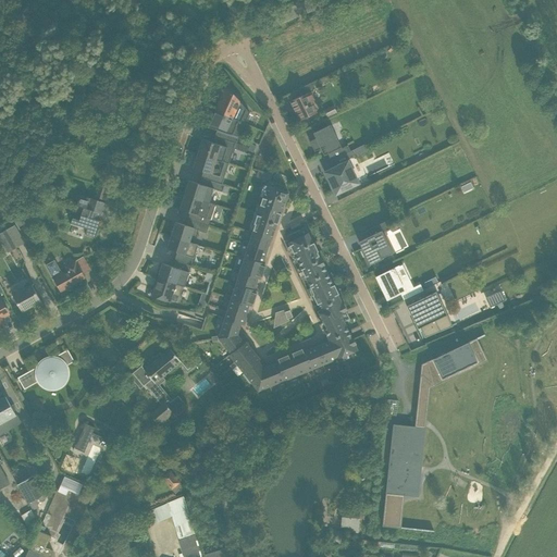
[(227,86),(215,109),(244,122),(249,112),(227,86)]
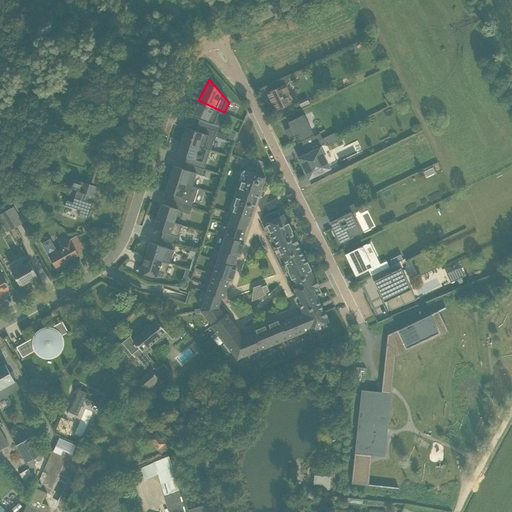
[(264,93),(273,111),(292,102),(284,84),(264,93)]
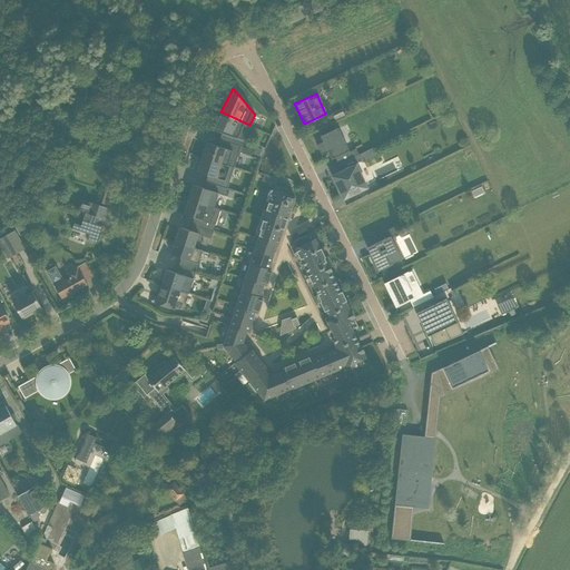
[(249,125),(220,111),(214,129),(245,140),(249,125)]
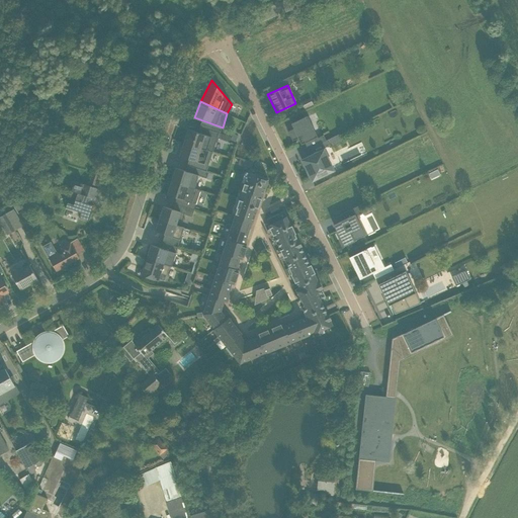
[(299,144),(316,137),(306,114),(289,122),(292,127),(286,131),(291,141),(296,138),(299,144)]
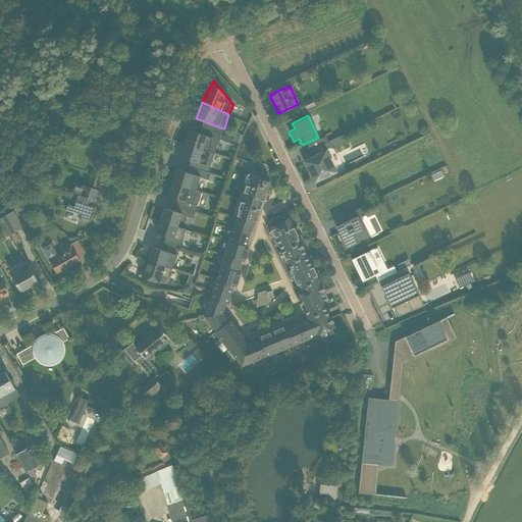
[(187,128),(183,143),(208,151),(213,137),(187,128)]
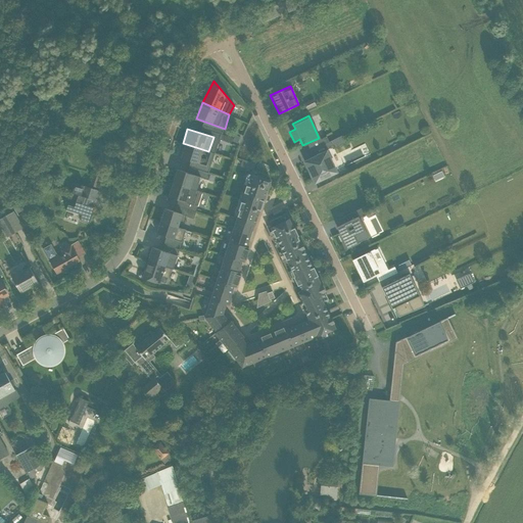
[(334,135),(323,141),(327,148),(338,143),(334,135)]
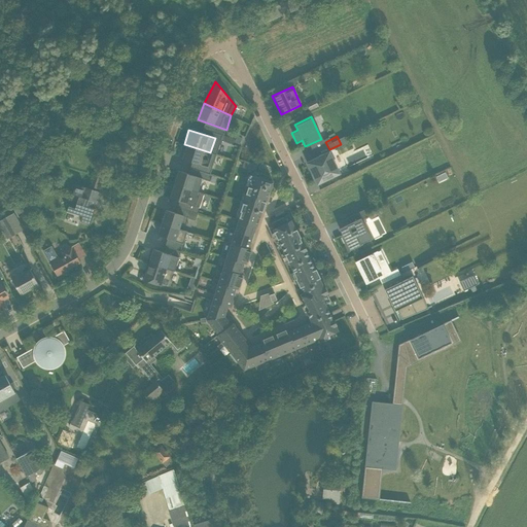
[(180,157),(206,166),(210,152),(184,144),(180,157)]
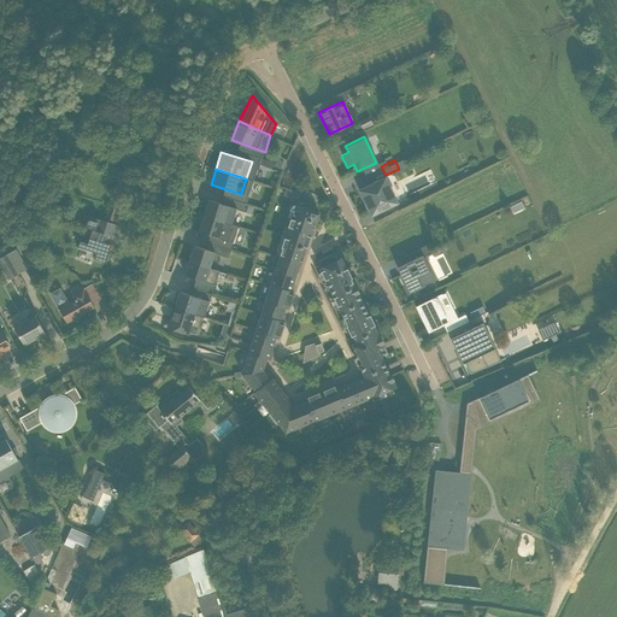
[(368,216),(397,203),(383,176),(356,188),(368,216)]
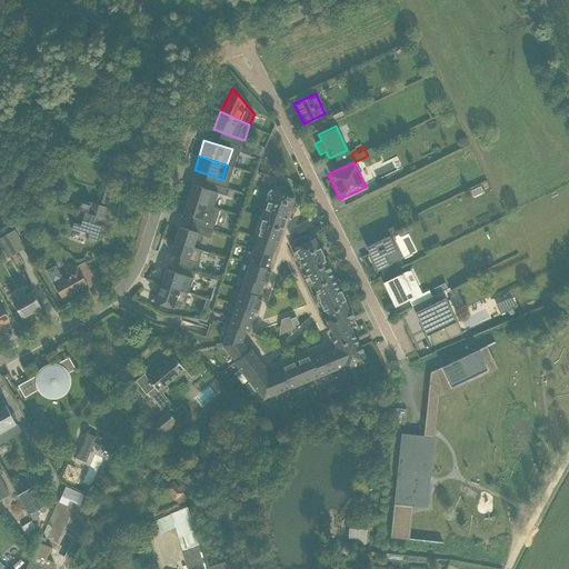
[(190,183),(186,198),(212,207),(217,192),(190,183)]
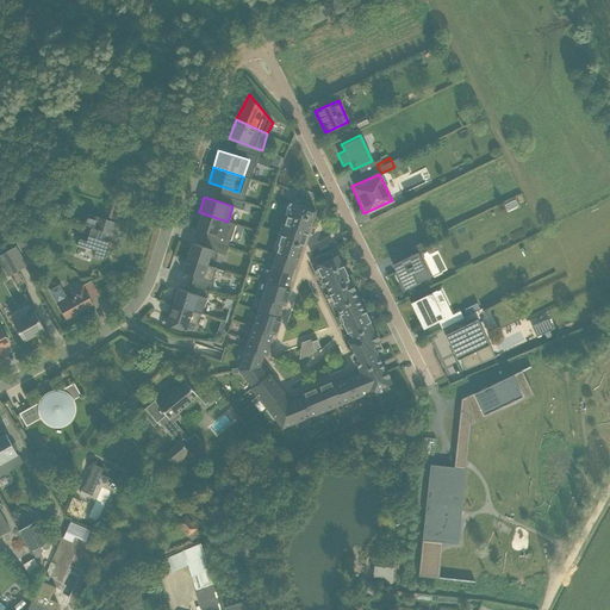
[(287,203),(273,251),(300,260),(316,211),(287,203)]
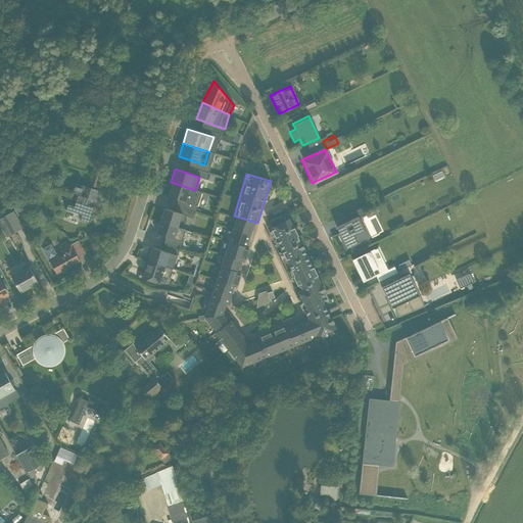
[(167,196),(190,204),(195,190),(171,182),(167,196)]
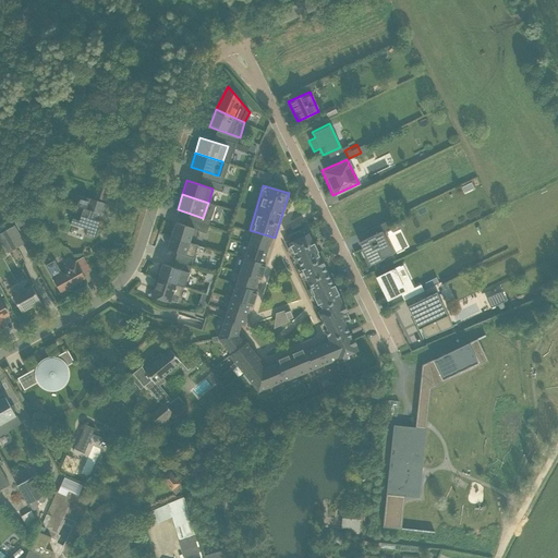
[(83,234),(93,238),(102,203),(76,195),(69,223),(84,228),(83,234)]
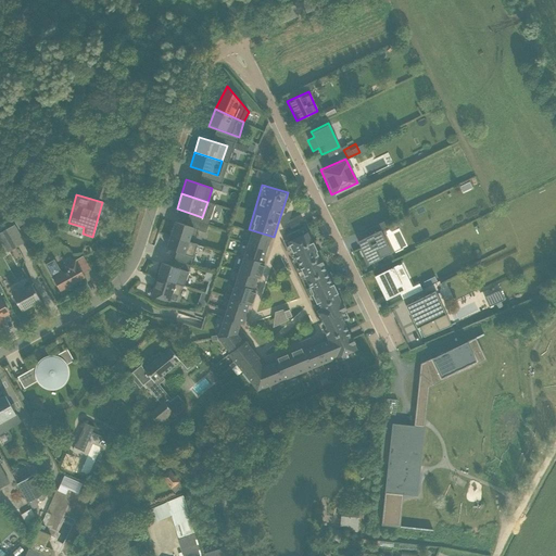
[(11,226),(20,222),(15,214),(7,218),(11,226)]
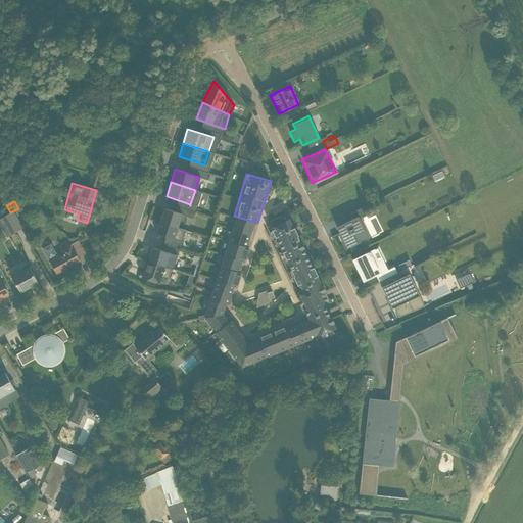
[(162,207),(157,222),(176,228),(181,214),(162,207)]
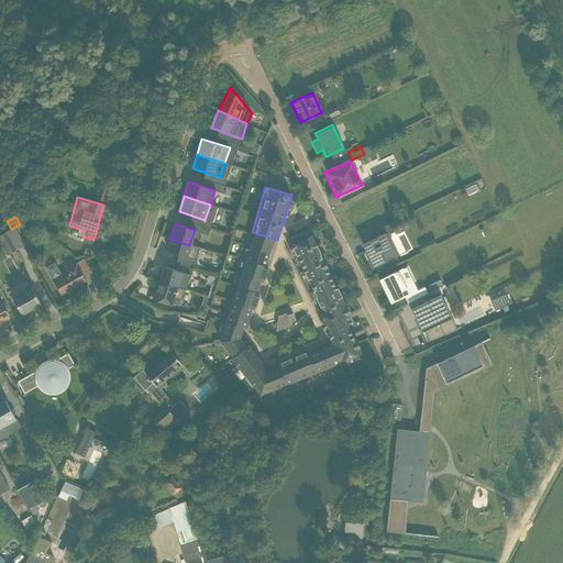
[(390,230),(388,223),(367,233),(370,239),(360,243),(371,268),(384,263),(379,253),(392,247),(384,233),(390,230)]
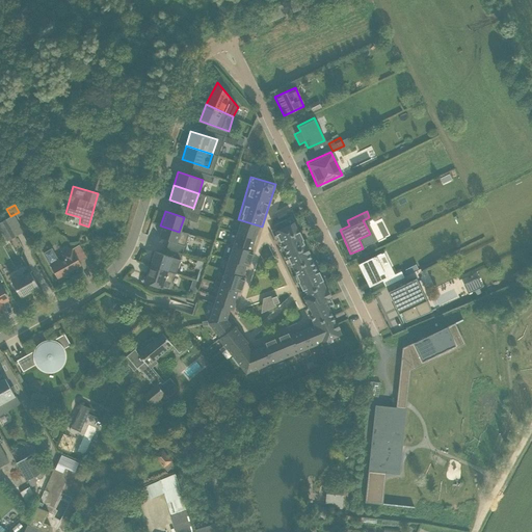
[(0,216),(0,238),(16,232),(8,213),(0,216)]
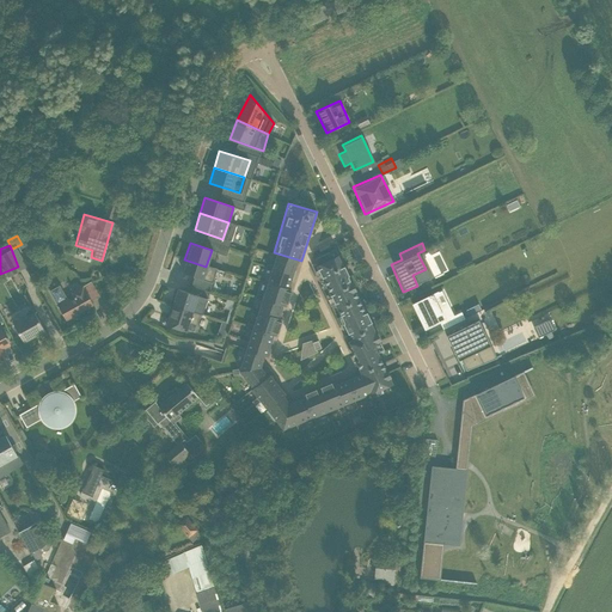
[(301,261),(274,252),(269,265),(297,275),(301,261)]
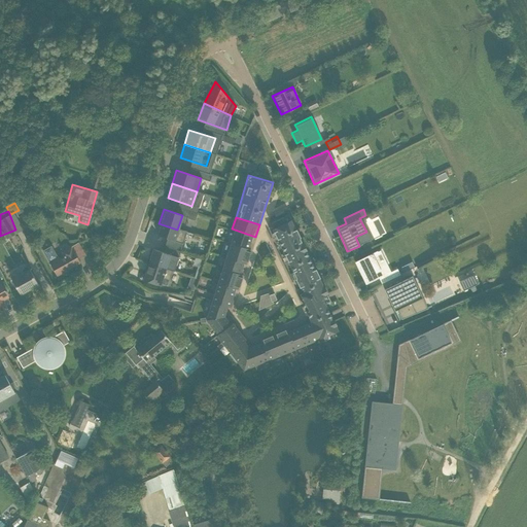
[(295,245),(302,257),(309,254),(292,220),(285,223),(290,235),(295,245)]
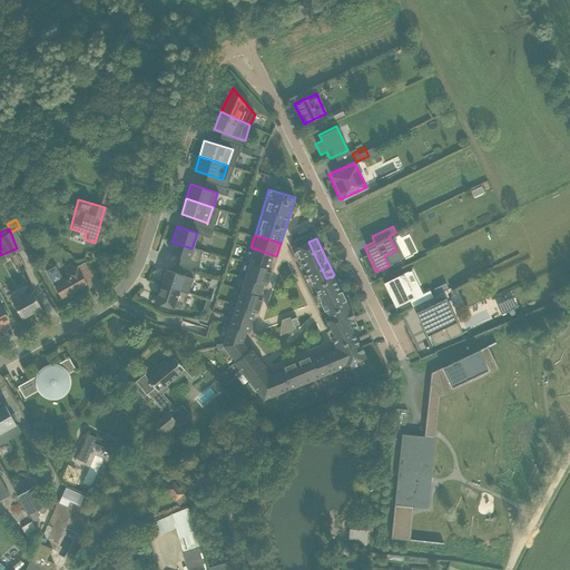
[(168,253),(187,259),(192,248),(172,242),(168,253)]
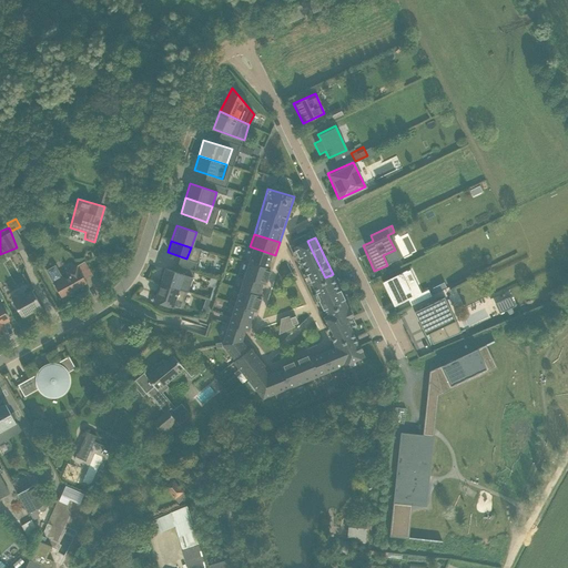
[(302,259),(313,253),(307,241),(296,246),(302,259)]
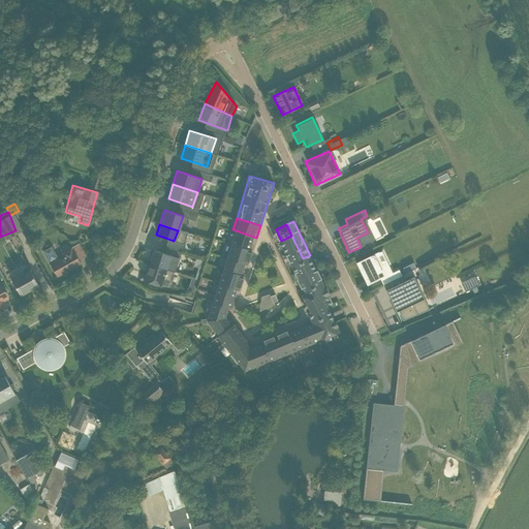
[(256,238),(232,229),(229,241),(253,248),(256,238)]
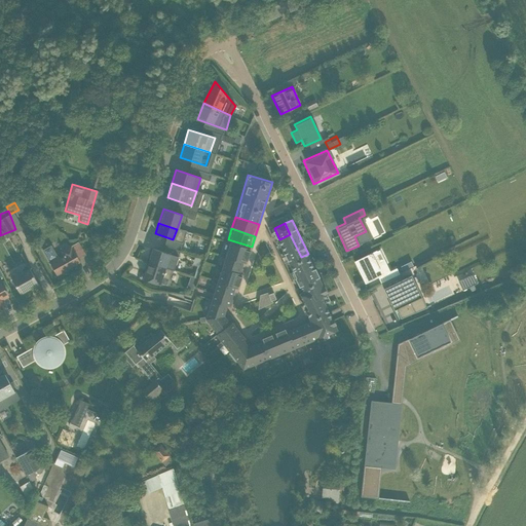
[(279,239),(285,250),(295,245),(290,234),(279,239)]
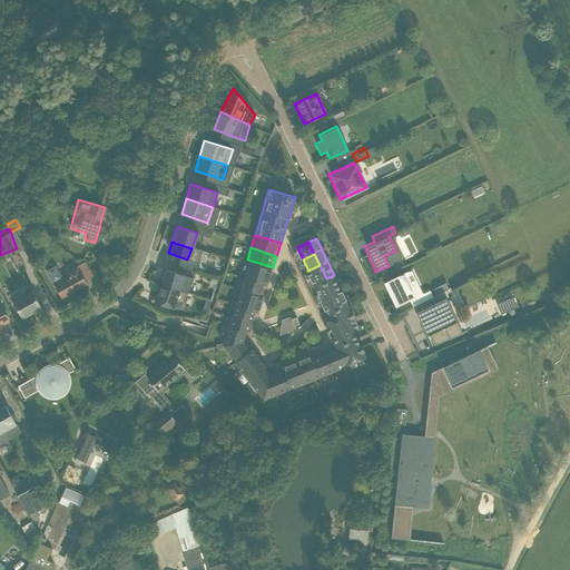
[(273,267),(247,259),(242,276),(268,284),(273,267)]
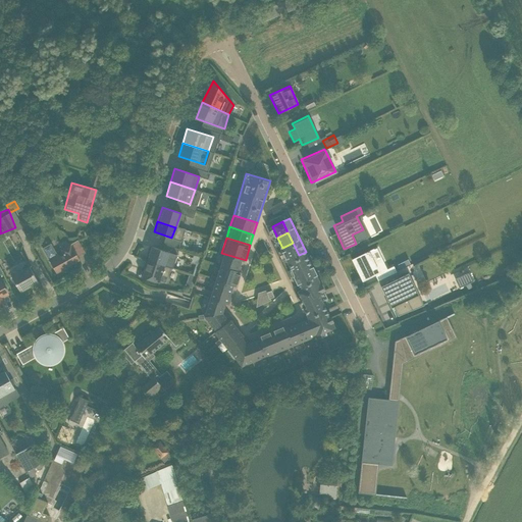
[(288,260),(299,255),(293,243),(282,248),(288,260)]
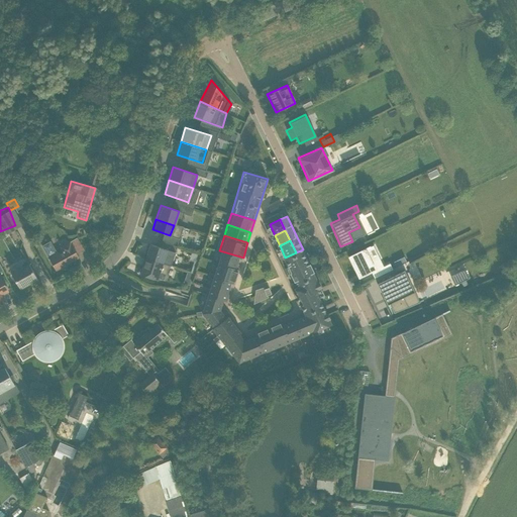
[(54,272),(79,260),(71,243),(45,254),(54,272)]
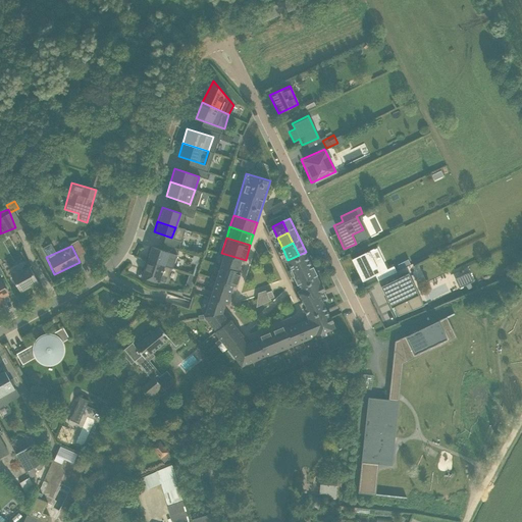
[(151,246),(145,259),(163,266),(168,253),(151,246)]
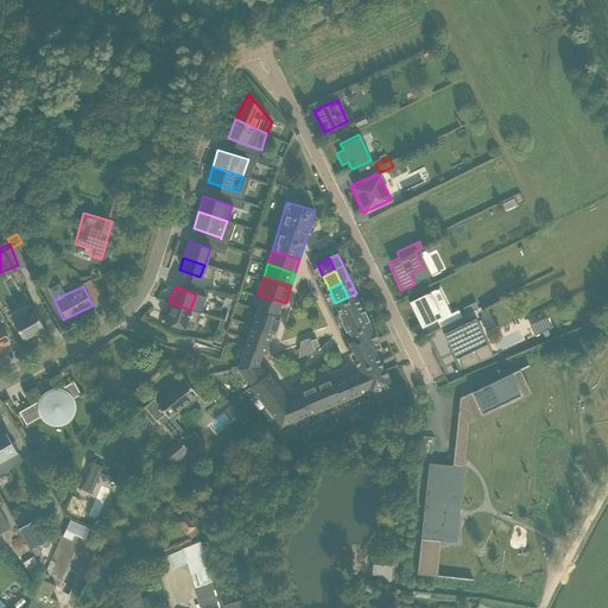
[(418,327),(450,312),(438,287),(406,303),(418,327)]
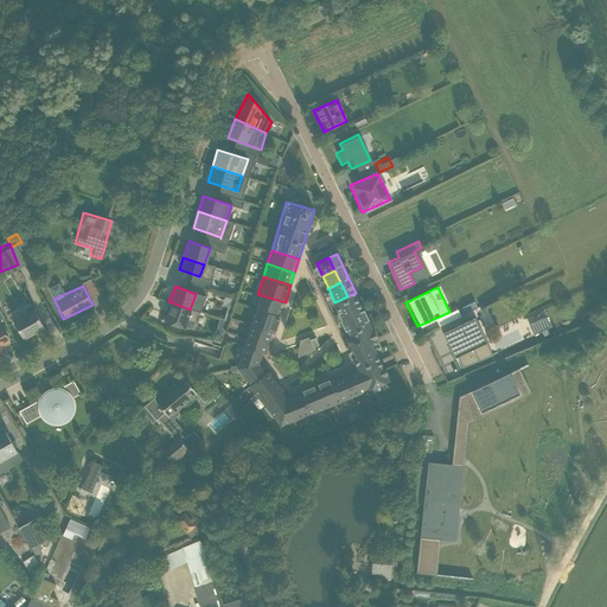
[(343,321),(364,312),(356,293),(347,296),(334,302),(343,321)]
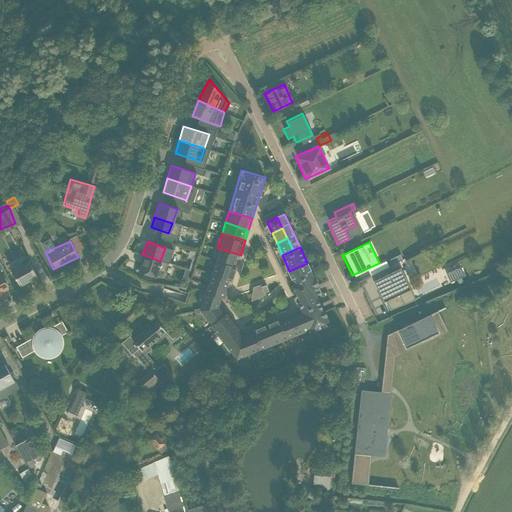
[(241,255),(217,248),(214,259),(237,266),(241,255)]
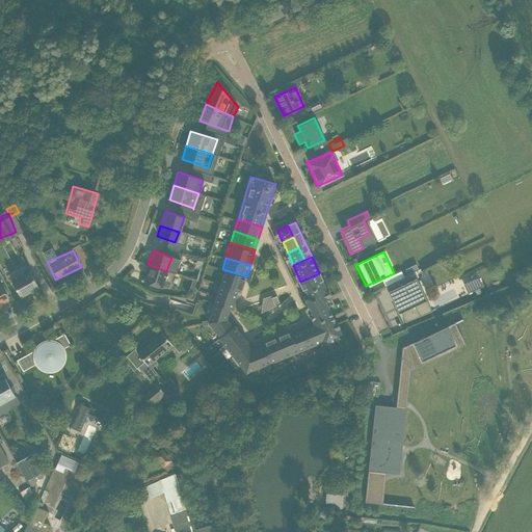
[(141,280),(160,287),(166,271),(148,264),(141,280)]
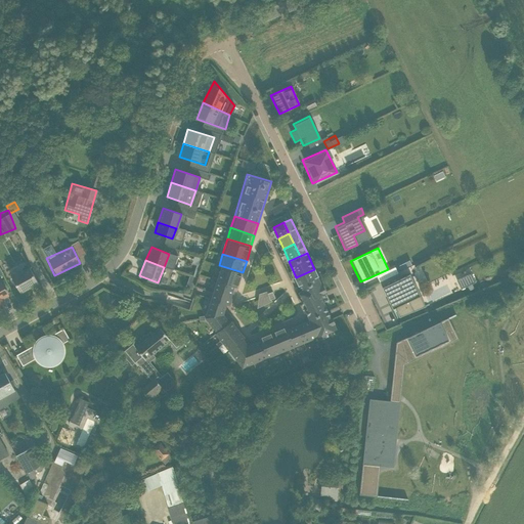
[(243,272),(219,265),(215,279),(238,287),(243,272)]
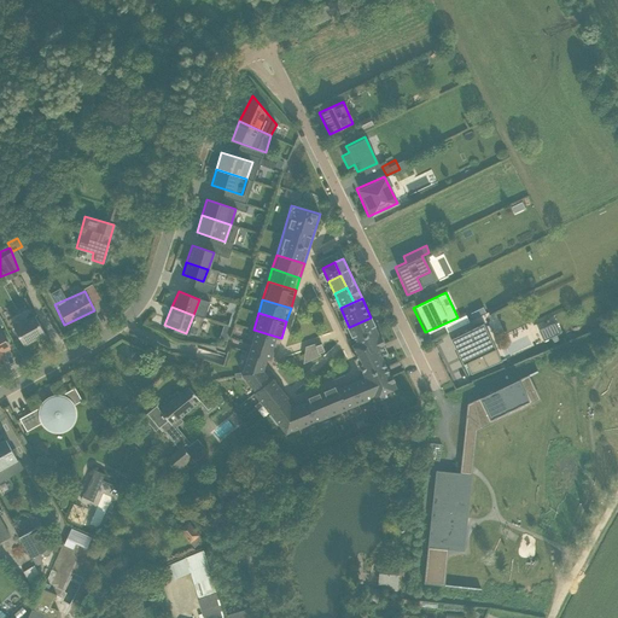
[(21,345),(44,333),(34,315),(10,327),(21,345)]
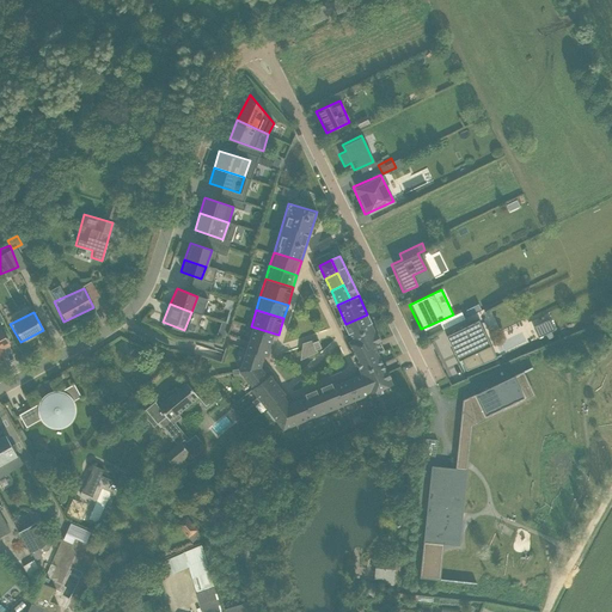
[(349,336),(374,325),(369,314),(367,314),(346,324),(344,325),(349,336)]
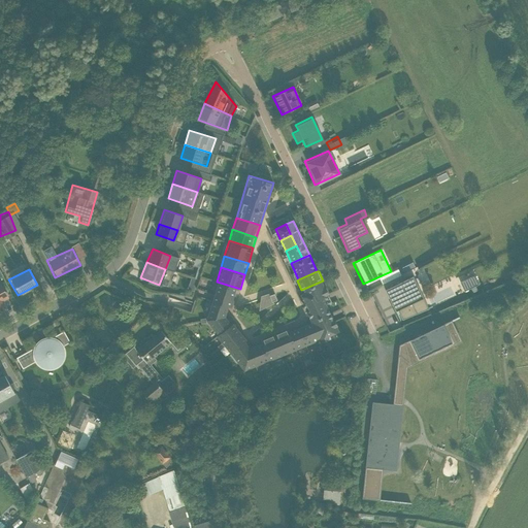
[(401,321),(428,307),(411,275),(385,289),(401,321)]
